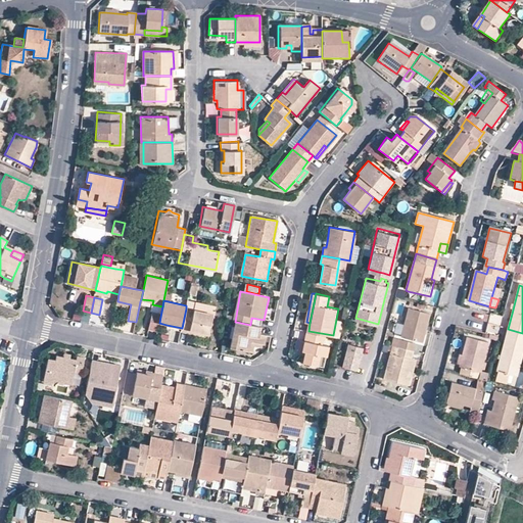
[(195,306),(194,311),(211,315),(212,311),(195,306)]
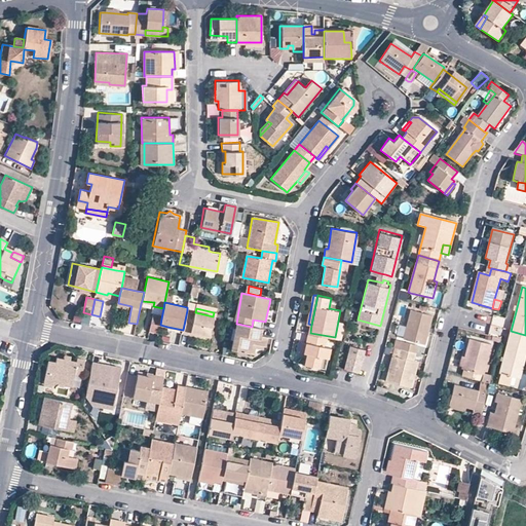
[(187,310),(183,330),(182,334),(191,336),(191,333),(200,335),(210,337),(213,316),(195,312),(187,310)]
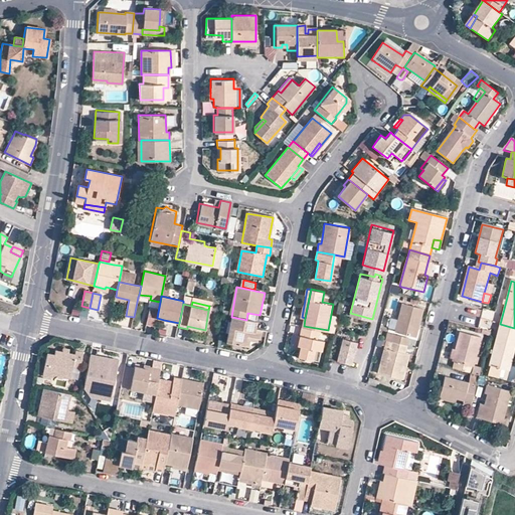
[(78,318),(87,320),(90,308),(81,306),(78,318)]
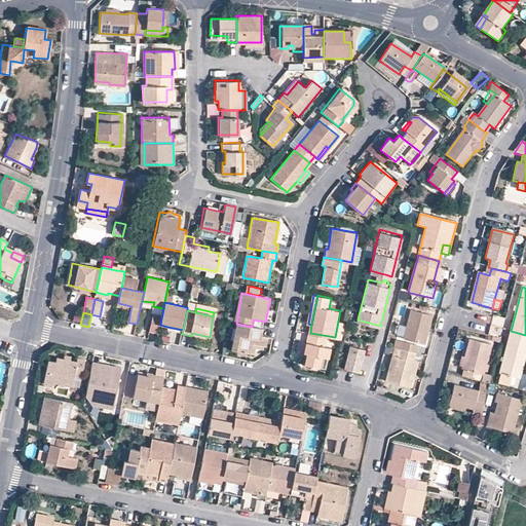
[(411,312),(407,327),(404,338),(404,340),(425,345),(433,317),(411,312)]
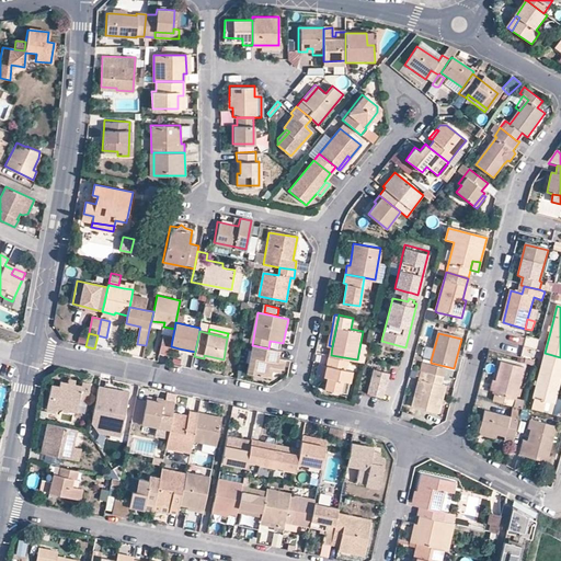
[(171,346),(172,340),(162,338),(159,353),(169,356),(171,346)]
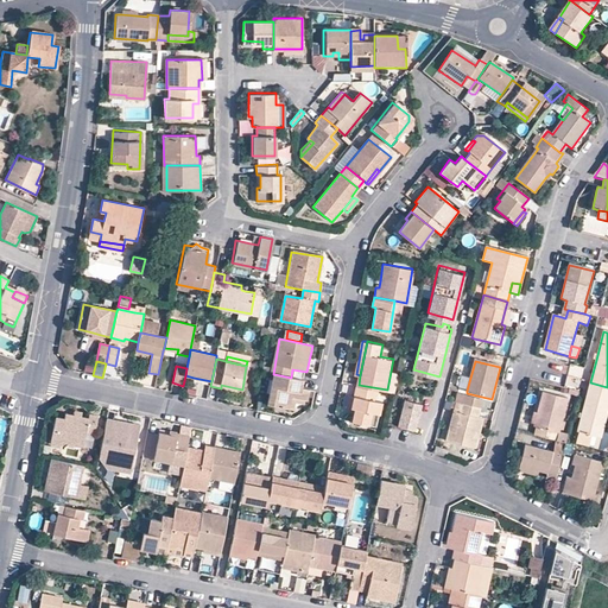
[(291,378),(274,374),(270,407),(291,410),(292,403),(292,398),(306,399),(309,400),(310,391),(303,390),(304,380),(291,378)]
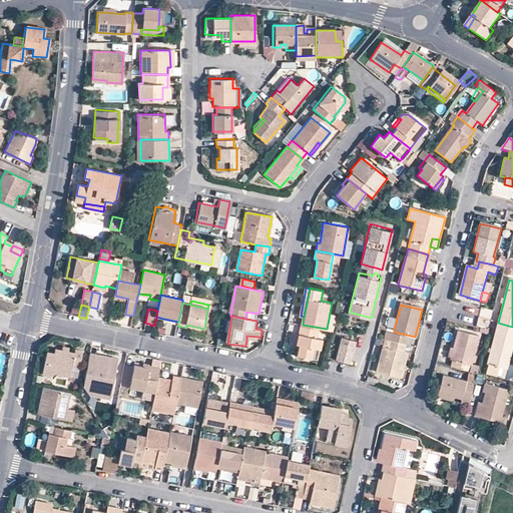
[(512,327),(498,323),(487,365),(507,370),(512,345),(512,327)]
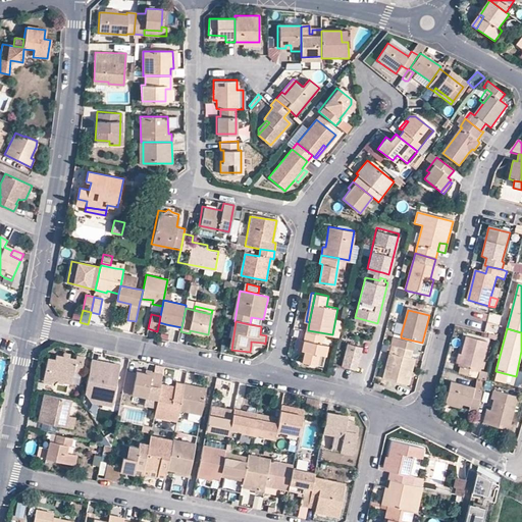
[(324,344),(326,333),(308,330),(306,338),(305,350),(307,350),(305,362),(326,365),(329,344),(324,344)]
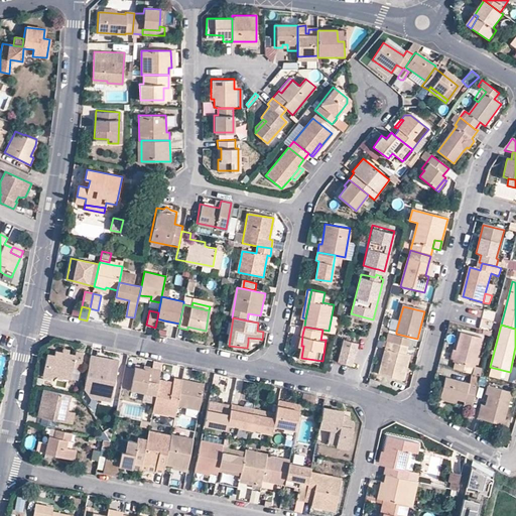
[(461,334),(456,351),(454,360),(453,362),(456,363),(454,370),(472,374),(474,367),(475,367),(482,339),(461,334)]
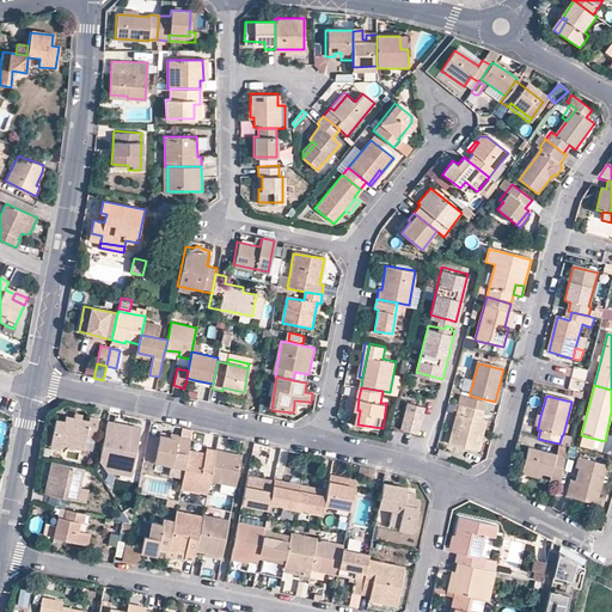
[(466,408),(484,412),(487,404),(463,397),(459,407),(466,408)]
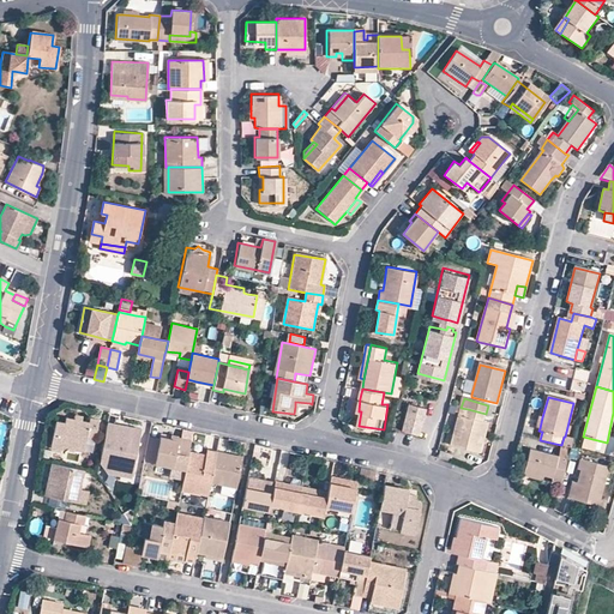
[(308,409),(309,403),(295,402),(295,407),(294,414),(299,415),(300,408),(308,409)]
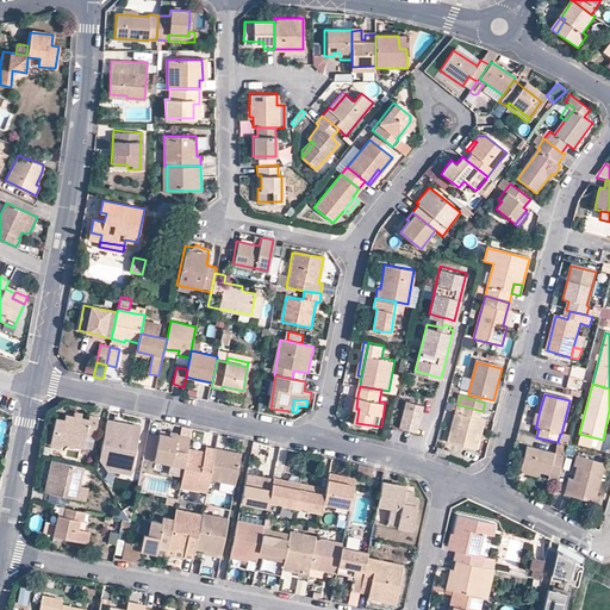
[(402,428),(419,431),(425,404),(408,399),(402,428)]
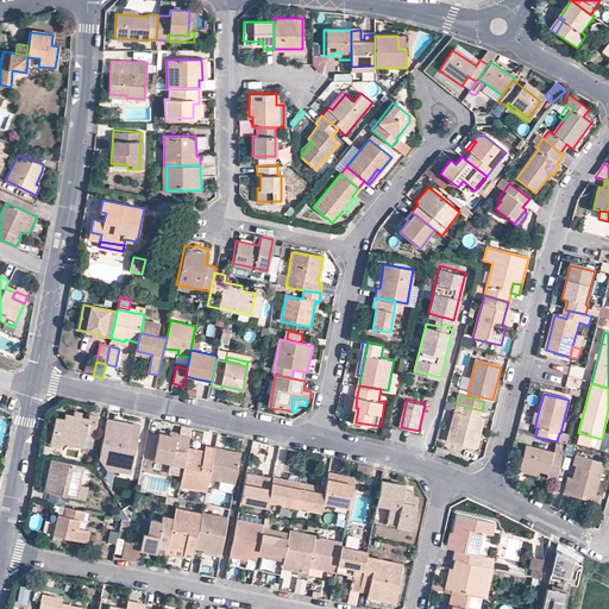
[(479,419),(482,410),(464,406),(462,414),(457,434),(450,432),(447,443),(477,450),(479,440),(476,439),(477,434),(481,434),(484,421),(479,419)]
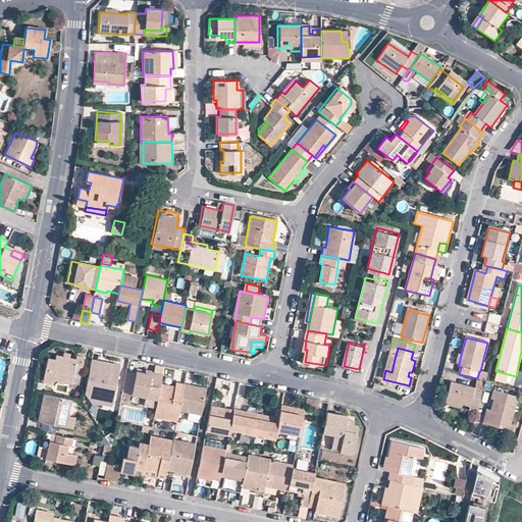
[(389,354),(385,370),(392,372),(396,355),(389,354)]
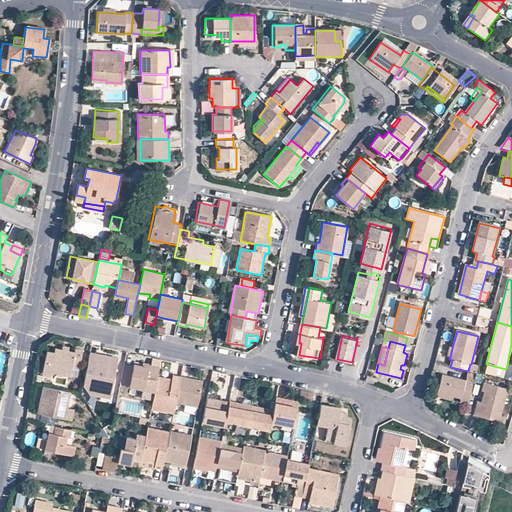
[(68,351),(64,350),(54,348),(53,353),(46,351),(41,375),(51,377),(51,373),(70,377),(70,375),(77,376),(82,350),(75,348),(74,352),(68,351)]
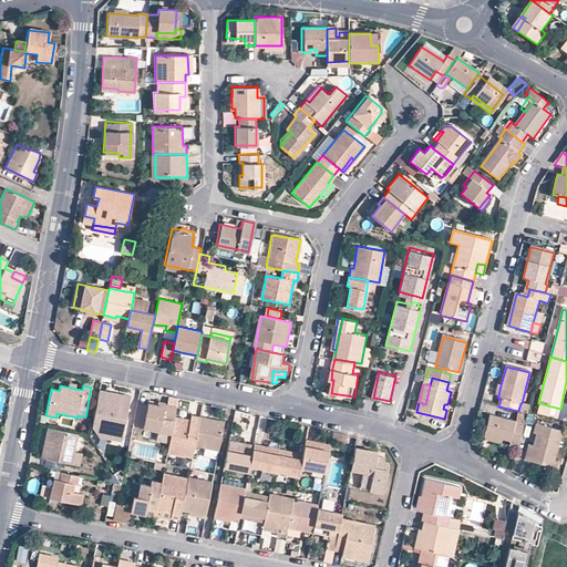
[(99,391),(98,397),(106,398),(105,403),(110,404),(112,393),(99,391)]
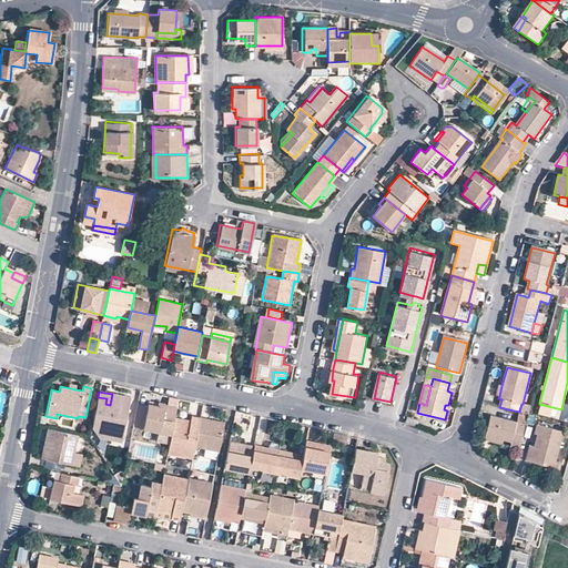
[(107,398),(98,397),(91,428),(102,430),(110,432),(108,440),(121,444),(130,397),(112,394),(110,405),(105,404),(107,398)]
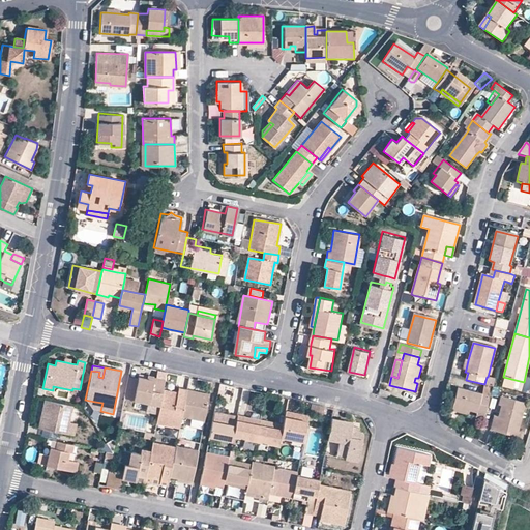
[(500,388),(521,393),(524,382),(503,377),(500,388)]
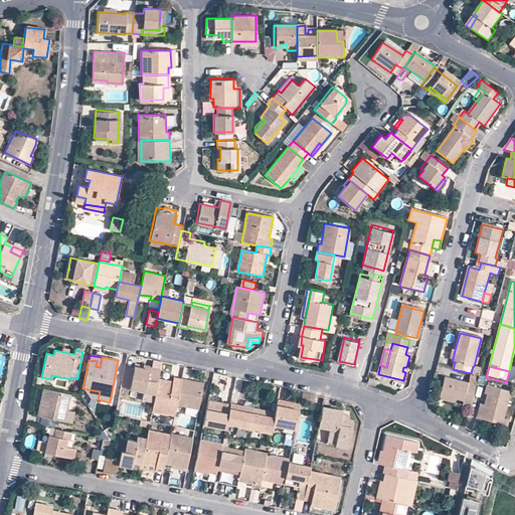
[(154,395),(158,379),(160,370),(149,368),(148,370),(135,367),(131,390),(154,395)]
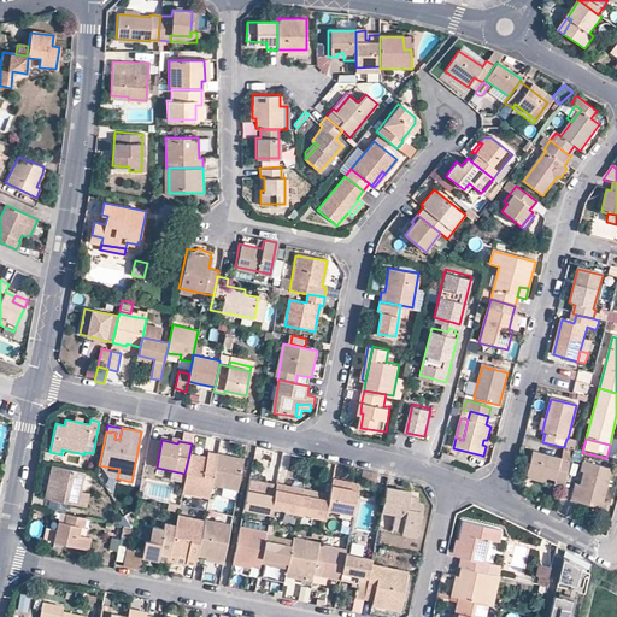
[(554,486),(564,488),(571,462),(533,452),(528,474),(556,481),(554,486)]
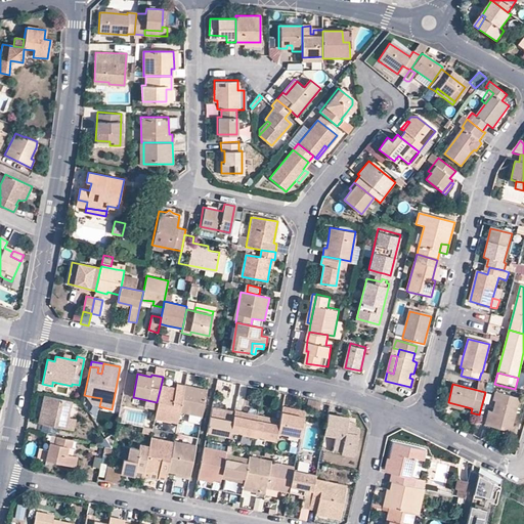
[(161,386),(157,402),(154,420),(177,425),(179,413),(184,387),(176,385),(176,390),(161,386)]
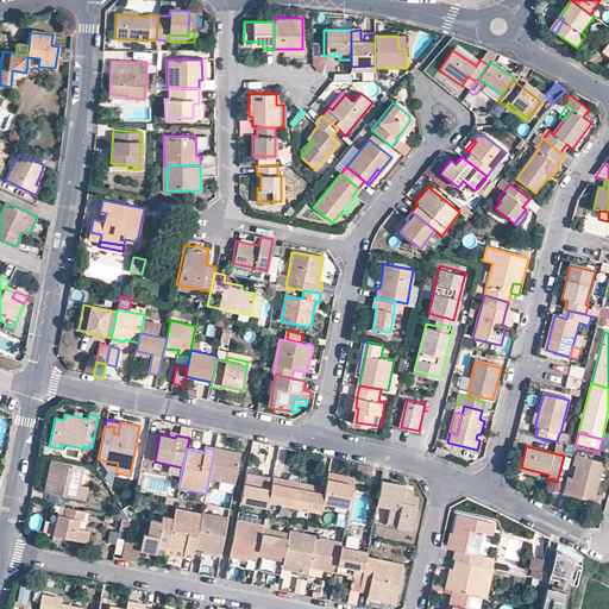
[(437,456),(449,459),(451,450),(439,447),(437,456)]
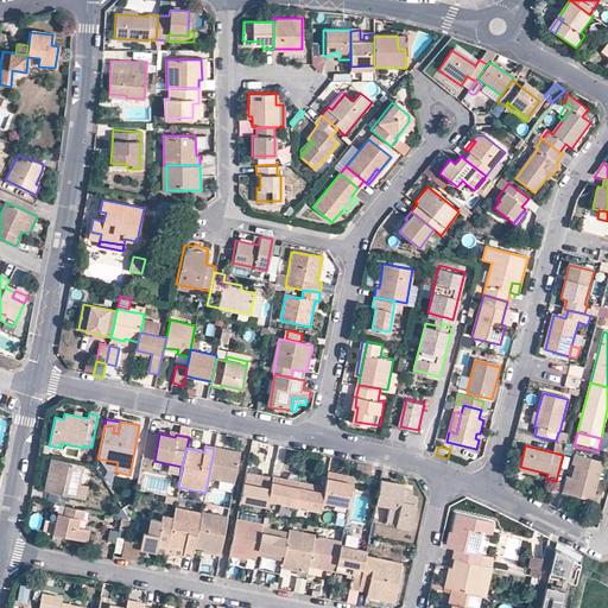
[(214,449),(208,480),(234,486),(240,454),(214,449)]
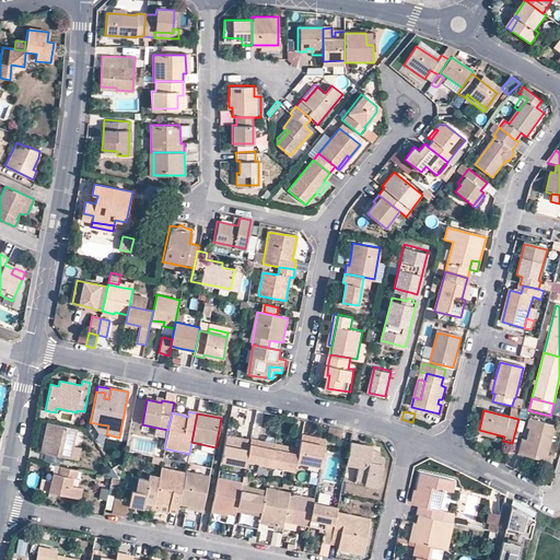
[(529,428),(527,440),(523,455),(545,461),(555,426),(529,419),(527,428),(529,428)]
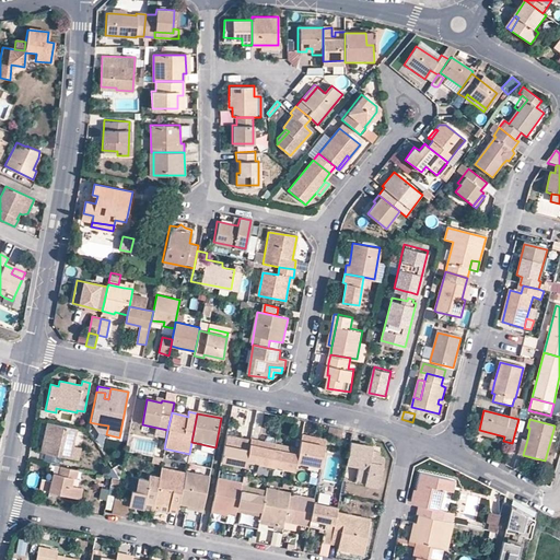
[(71,459),(74,447),(78,430),(48,423),(44,440),(47,441),(44,454),(71,459)]
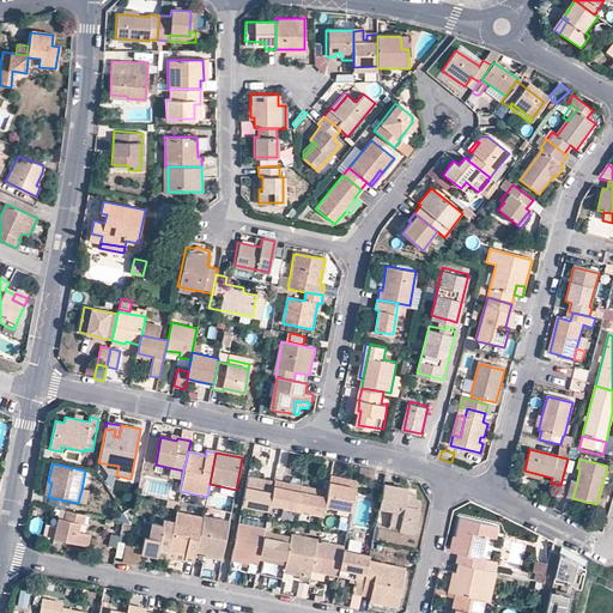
[(108,474),(116,475),(119,466),(110,465),(108,474)]
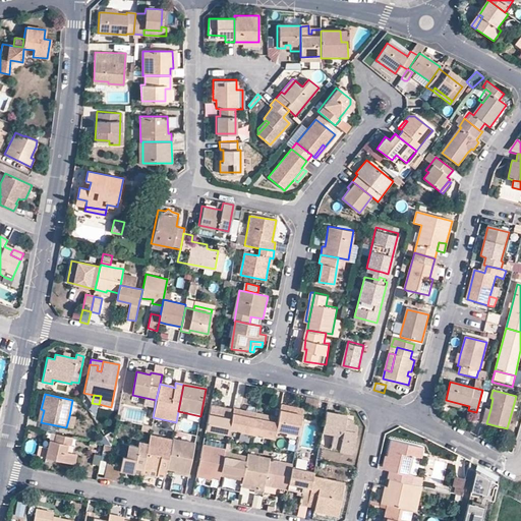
[(253,422),(256,406),(242,403),(243,399),(235,397),(232,413),(231,415),(231,418),(253,422)]
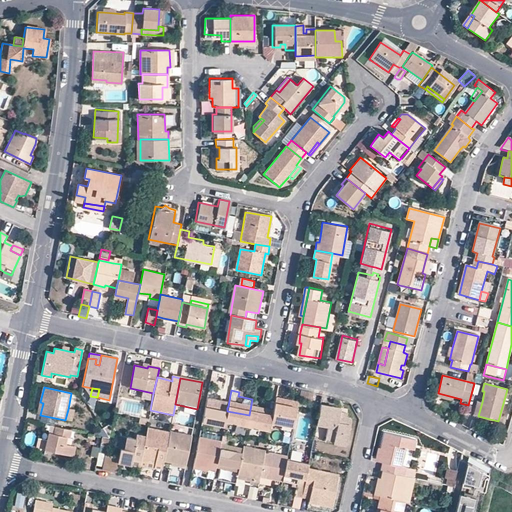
[(311,393),(299,391),(297,398),(309,401),(311,393)]
